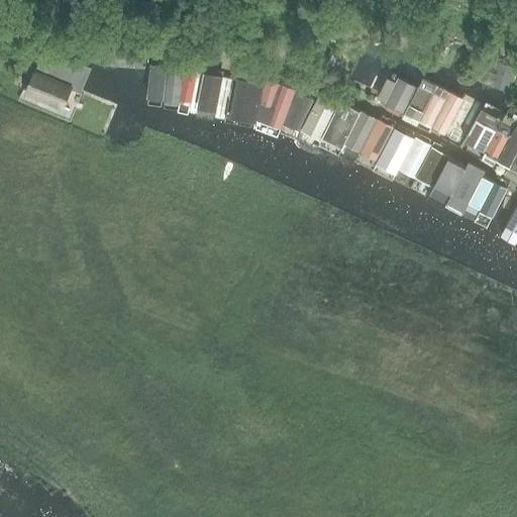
[(88,72),(42,60),(27,96),(70,114),(88,72)]
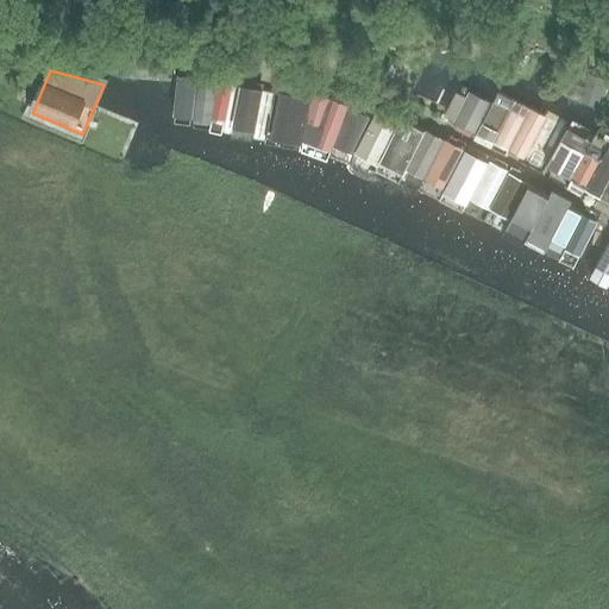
[(193,127),(193,129),(200,79),(179,75),(175,124),(193,127)]
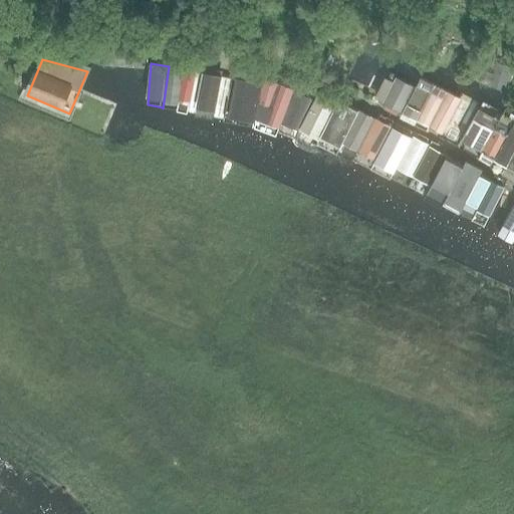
[(497,64),(490,87),(505,91),(511,68),(497,64)]
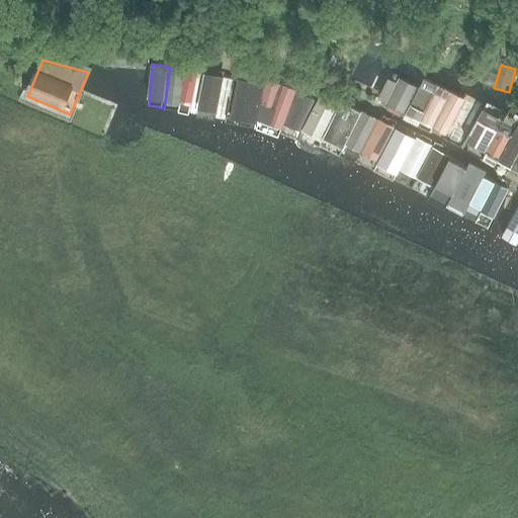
[(178,115),(188,70),(170,67),(164,109),(178,111),(178,115)]
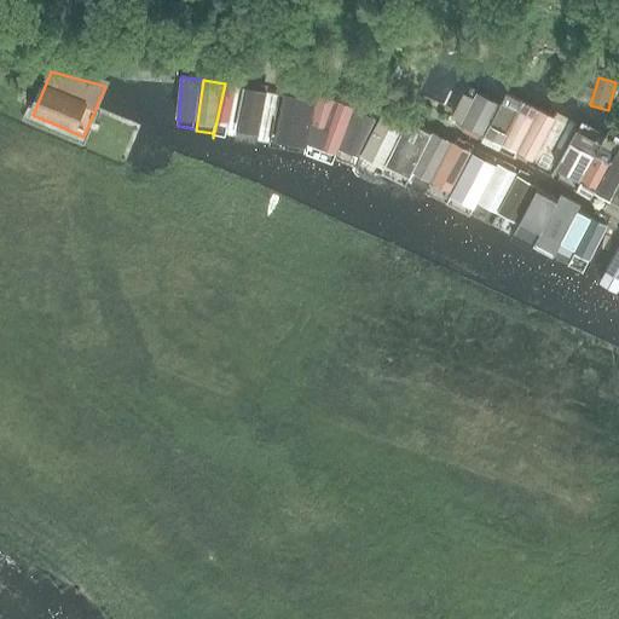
[(226,140),(237,86),(236,86),(236,85),(225,84),(213,138),(226,140)]
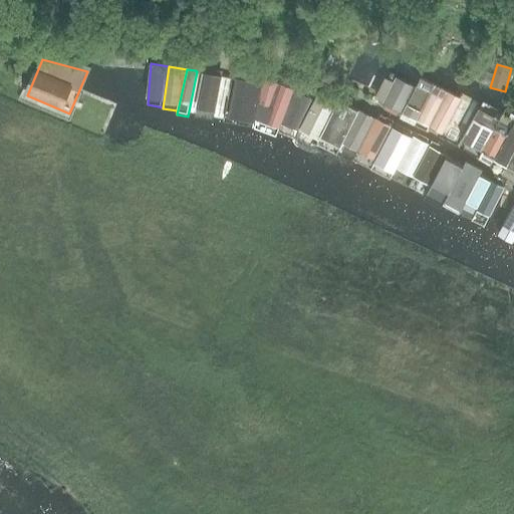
[(223,76),(197,71),(188,116),(213,120),(213,118),(224,120),(224,123),(234,124),(242,79),(238,77),(238,76),(232,75),(232,78),(223,76)]
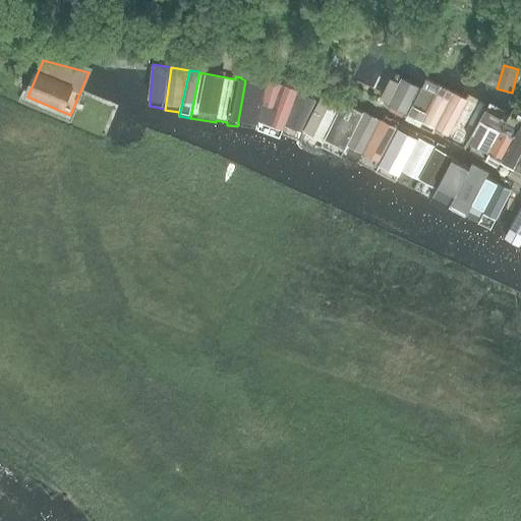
[(380,100),(408,114),(420,89),(401,78),(402,76),(394,72),(380,100)]
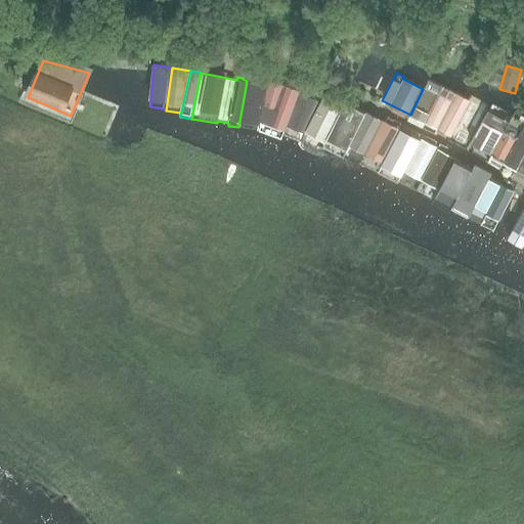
[(503,77),(492,74),(490,81),(500,84),(503,77)]
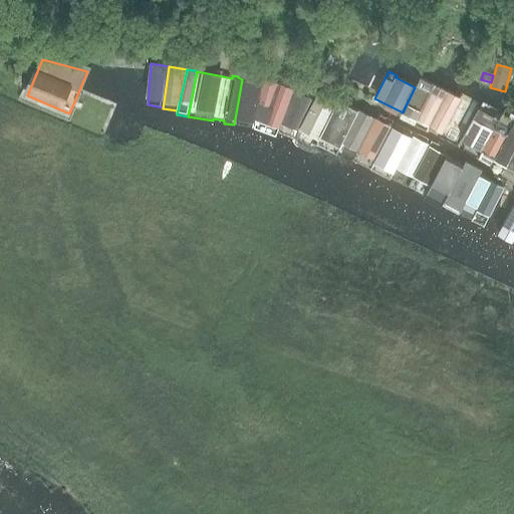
[(415,87),(403,112),(401,118),(417,126),(437,84),(421,76),(415,87)]
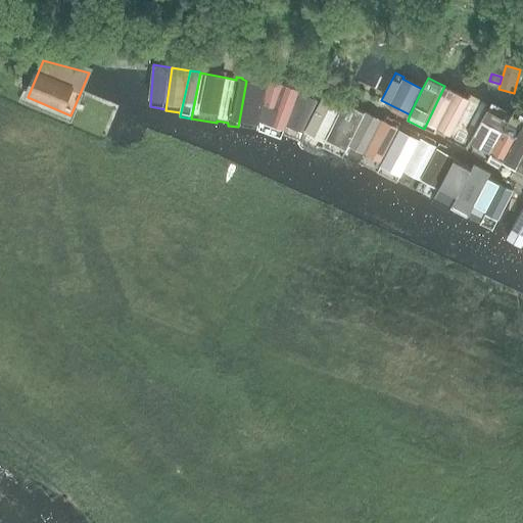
[(257,130),(259,131),(269,86),(246,81),(238,127),(257,130)]
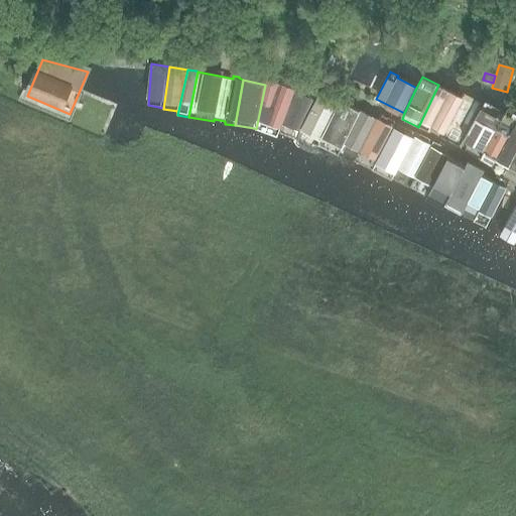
[(264,132),(282,84),(280,84),(278,89),(265,85),(256,129),(264,132)]
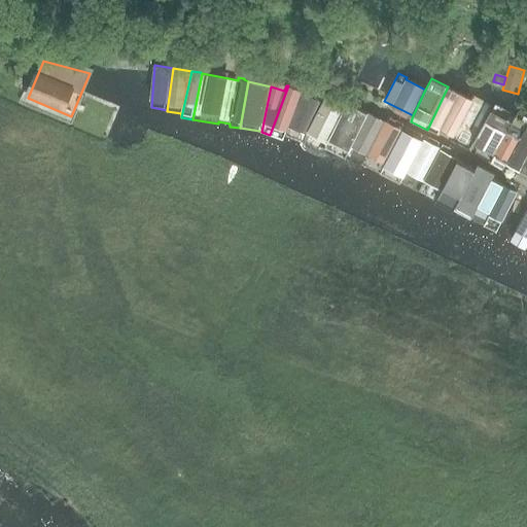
[(303,91),(288,85),(270,135),(283,140),(285,136),(286,137),(302,96),(301,95),(303,91)]
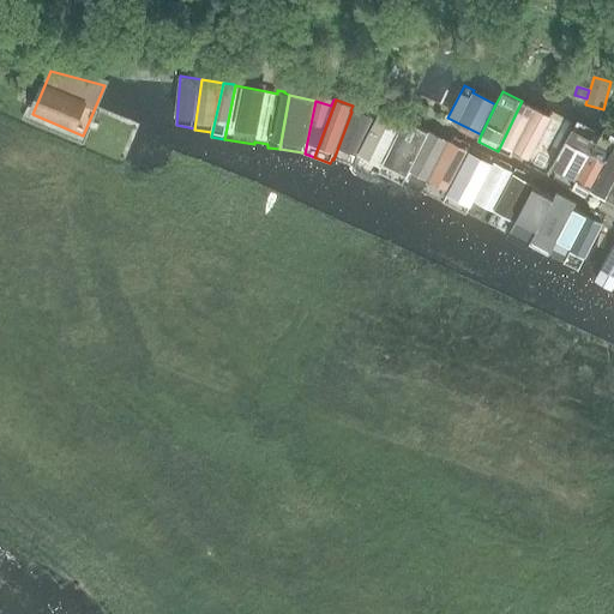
[(498,151),(511,158),(533,118),(530,118),(535,108),(522,101),(498,151)]
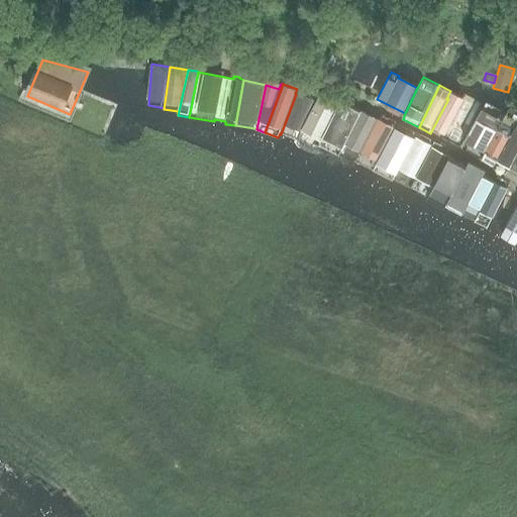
[(302,132),(317,98),(316,98),(315,100),(296,94),(281,134),(297,140),(300,131),(302,132)]
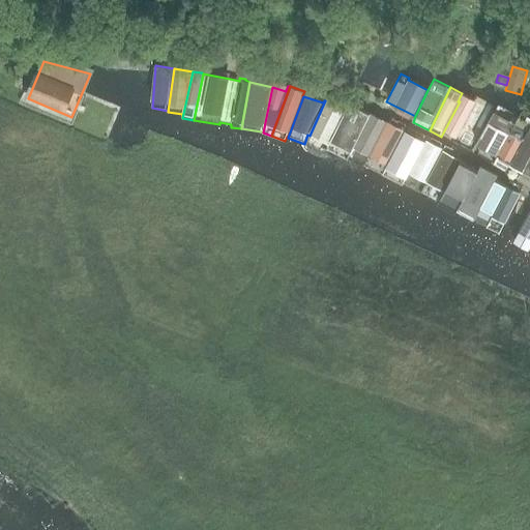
[(346,111),(325,100),(310,136),(329,143),(346,111)]
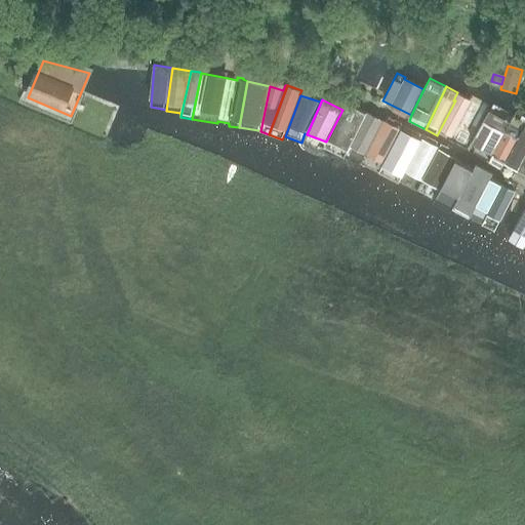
[(455,101),(437,135),(449,142),(450,138),(453,140),(474,103),(472,102),(469,106),(455,101)]
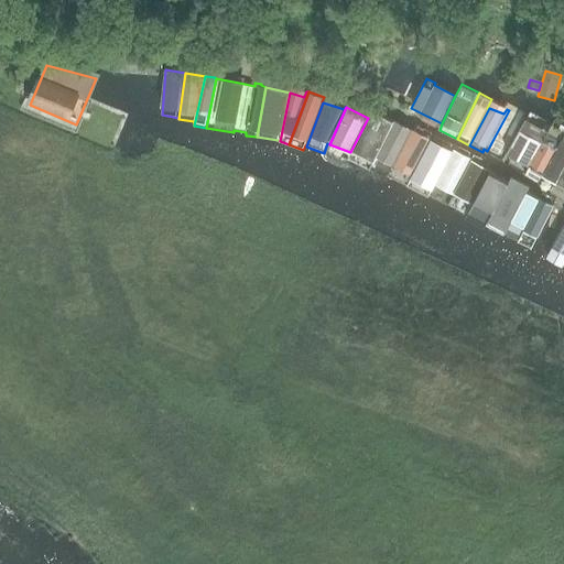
[(361,163),(383,121),(381,120),(380,123),(368,118),(350,152),(351,152),(346,162),(358,169),(361,163)]
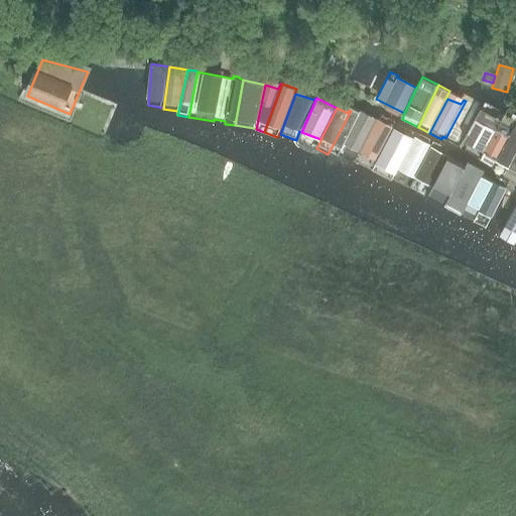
[(485,153),(504,117),(503,117),(501,120),(482,110),(463,145),(482,155),(484,153),(485,153)]
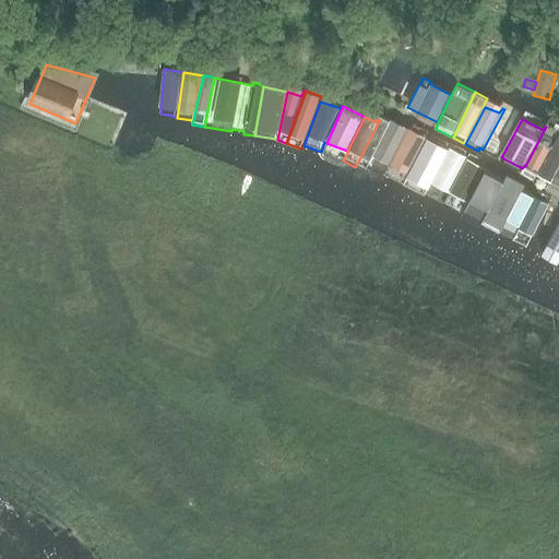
[(383,177),(385,178),(409,131),(407,129),(408,129),(391,120),(389,125),(380,120),(358,162),(384,174),(383,177)]
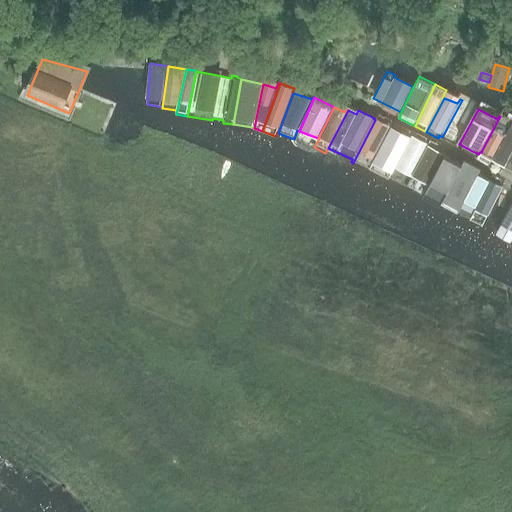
[(481,152),(494,159),(511,125),(511,124),(511,123),(500,116),(481,152)]
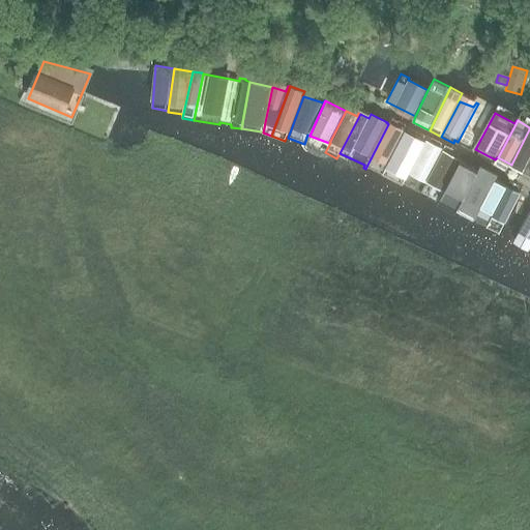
[(365,169),(382,177),(406,133),(388,124),(365,169)]
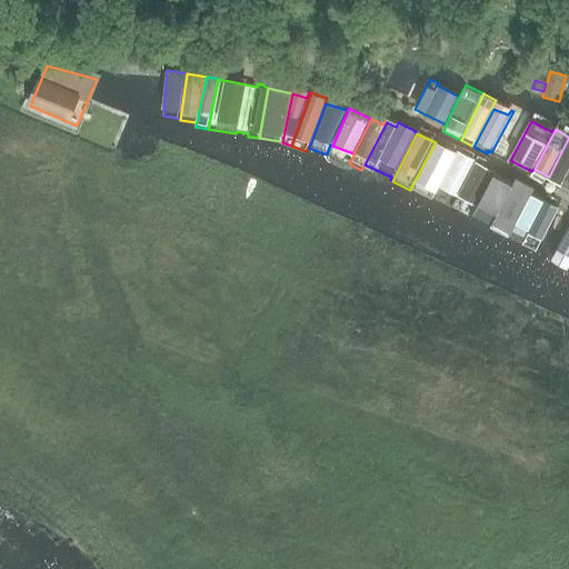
[(562,183),(568,170),(568,139),(549,177),(562,183)]
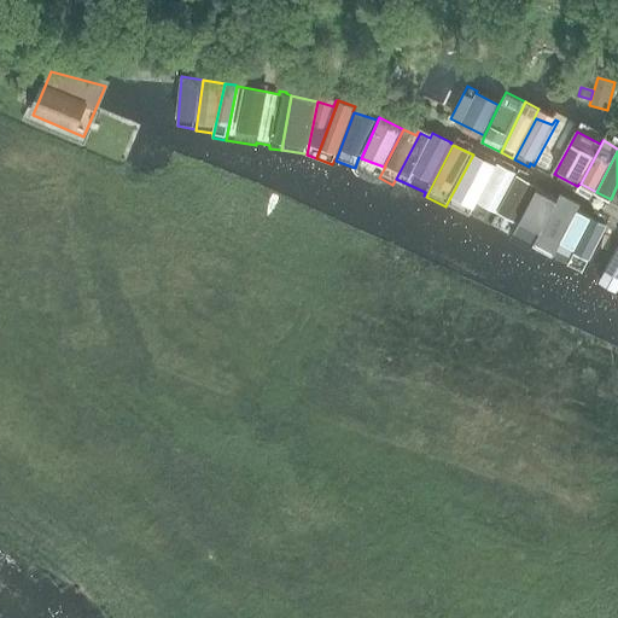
[(445,207),(479,223),(508,172),(473,155),(445,207)]
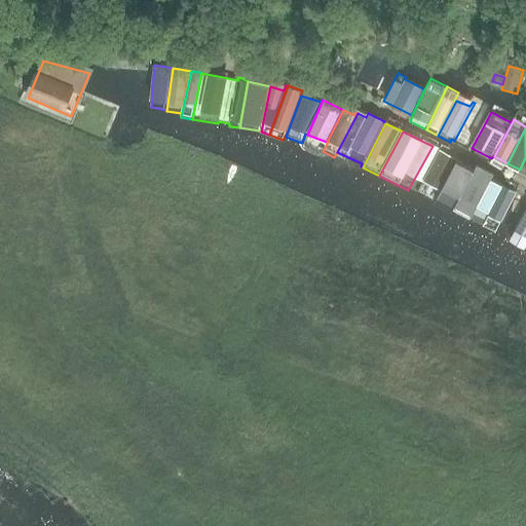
[(408,190),(416,194),(441,150),(433,146),(408,190)]
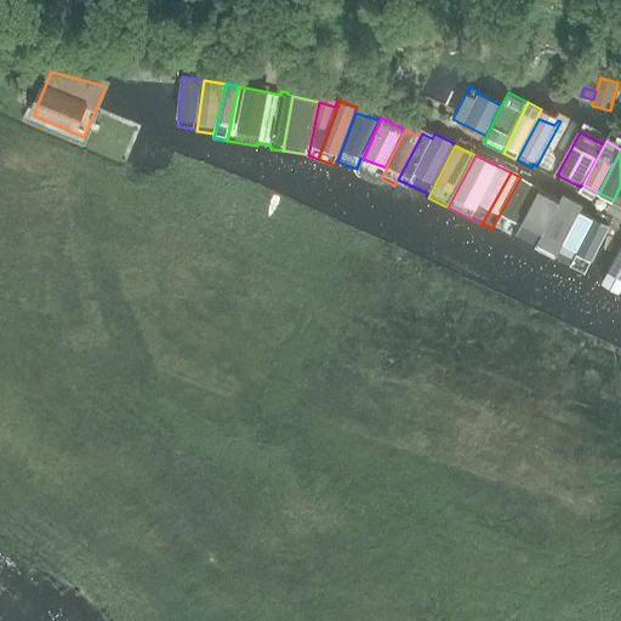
[(513,240),(541,188),(520,177),(491,229),(513,240)]
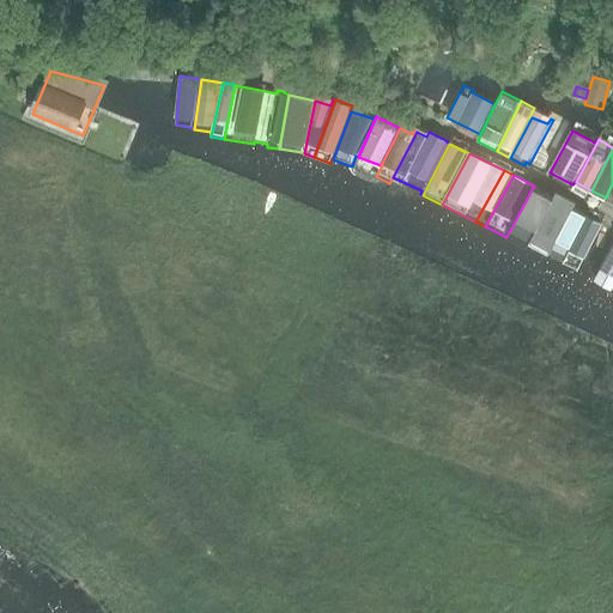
[(507,237),(527,248),(552,204),(551,202),(554,195),(534,186),(507,237)]
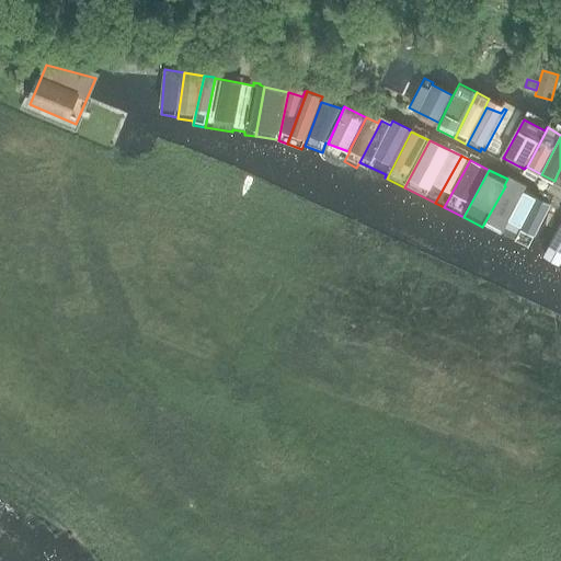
[(501,236),(525,193),(523,191),(522,194),(505,186),(482,227),(501,236)]
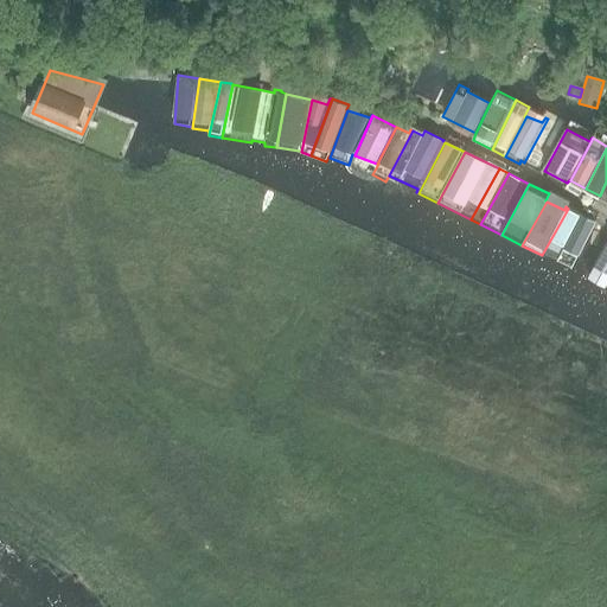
[(542,255),(556,262),(581,215),(568,209),(542,255)]
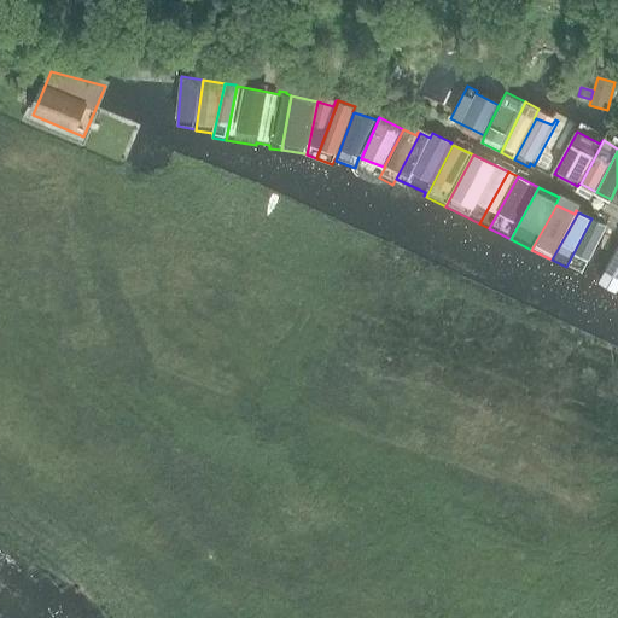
[(566,267),(582,274),(610,225),(606,222),(605,225),(592,219),(566,267)]
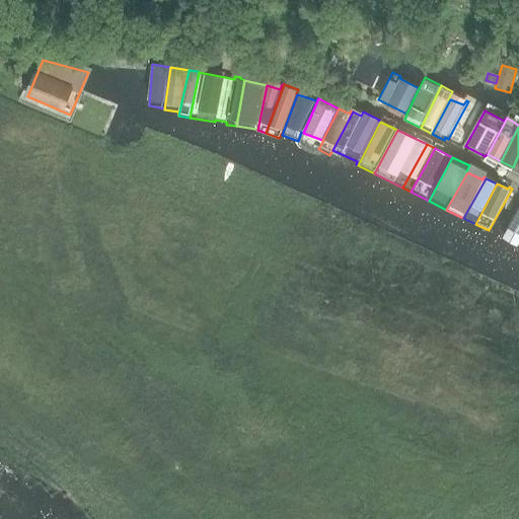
[(518,210),(504,238),(517,244),(518,241),(518,210)]
